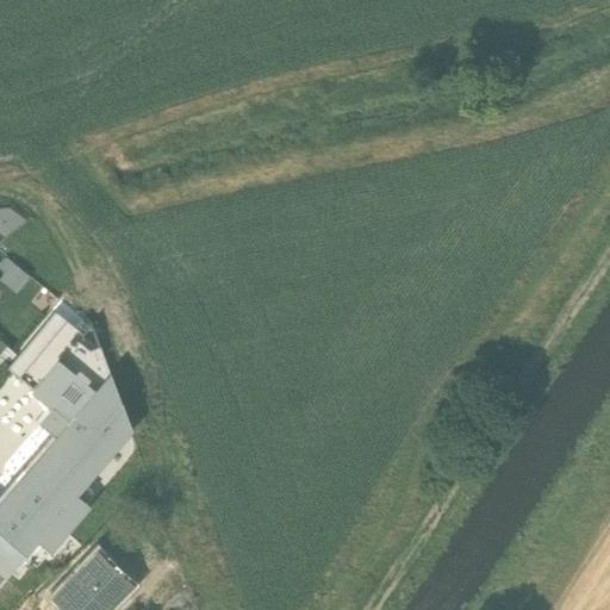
[(81,336),(54,312),(6,369),(54,410),(68,424),(109,377),(89,325),(81,336)]
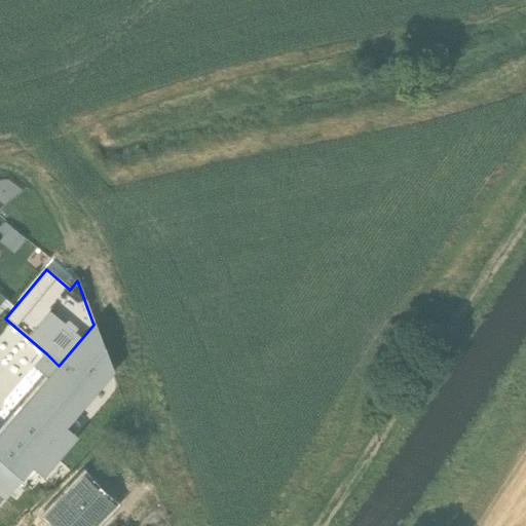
[(59,366),(0,433),(0,457),(22,476),(41,453),(70,419),(111,371),(94,325),(59,366)]
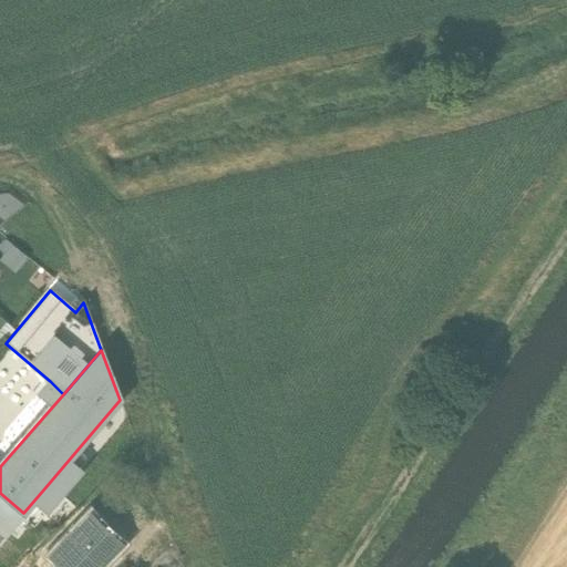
[(75,452),(44,488),(57,498),(80,472),(75,467),(82,459),(75,452)]
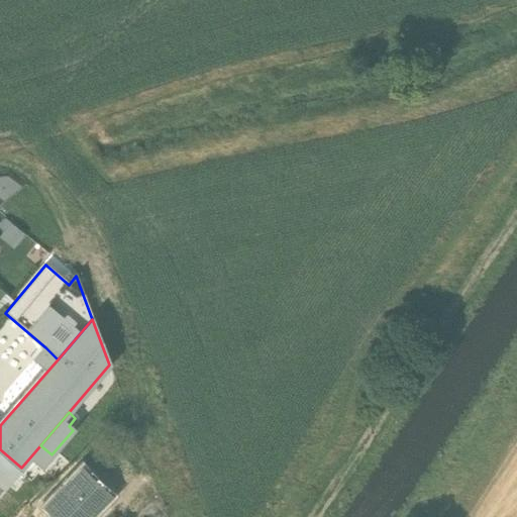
[(0,493),(21,468),(0,449),(0,493)]
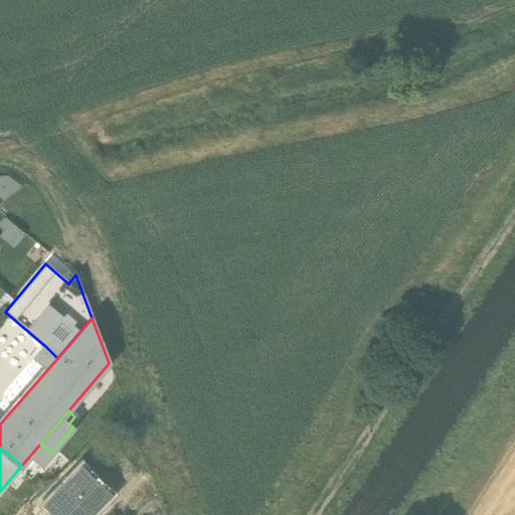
[(79,469),(44,505),(53,514),(87,514),(107,495),(79,469)]
